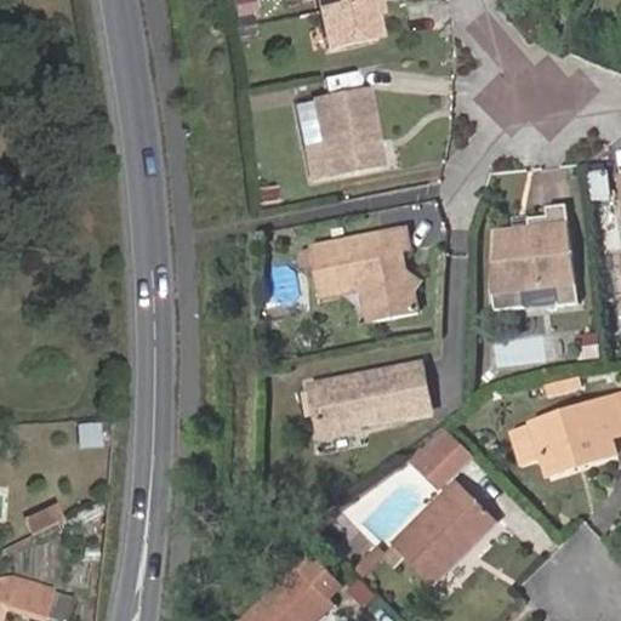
[(233,0),(234,17),(258,17),(258,0),(233,0)]
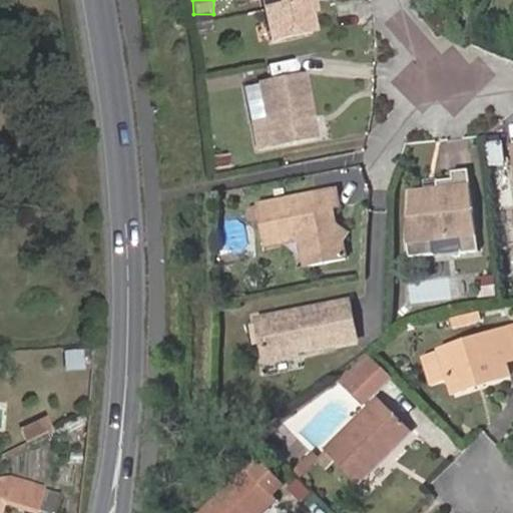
[(312,16),(309,0),(263,0),(271,42),(316,34),(312,16)]
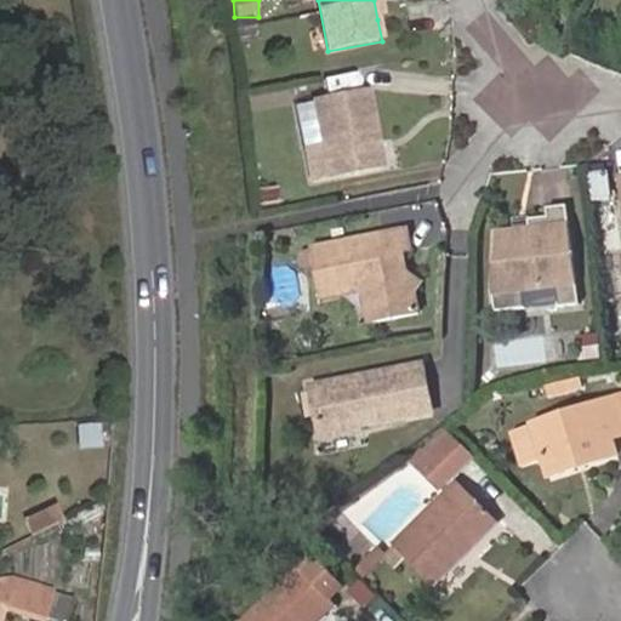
[(382,0),(374,0),(377,20),(386,18),(382,0)]
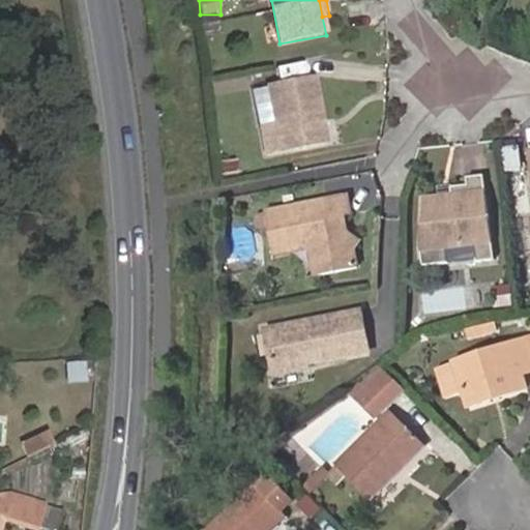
[(268,91),(280,155),(321,148),(310,84),(268,91)]
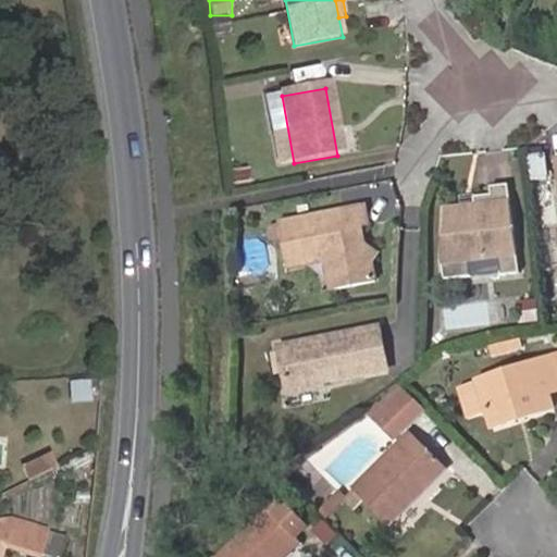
[(294,163),(282,96),(267,98),(279,165),(294,163)]
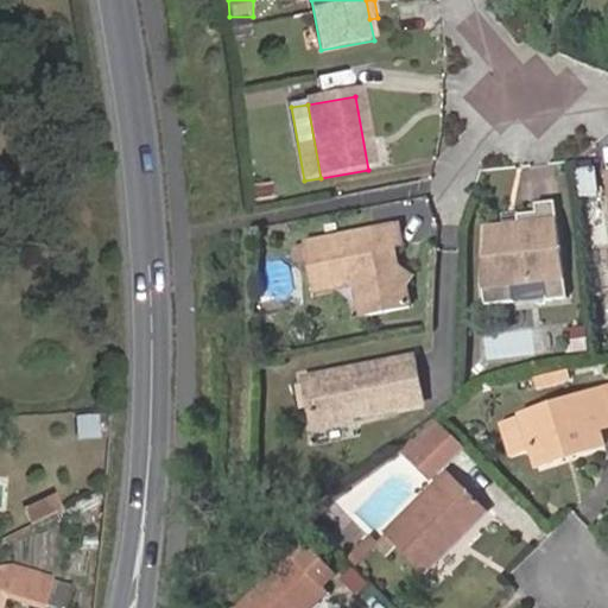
[(597,195),(594,170),(580,172),(582,197),(597,195)]
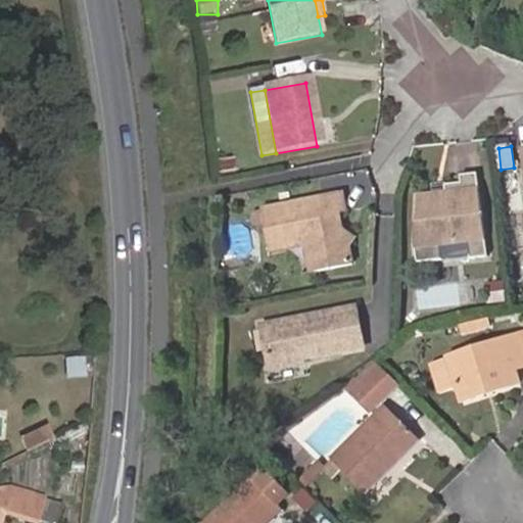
[(465,243),(468,257),(468,263),(485,259),(474,176),(462,177),(463,183),(447,186),(448,200),(439,201),(439,197),(431,198),(416,200),(409,248),(411,266),(438,262),(436,247),(465,243)]
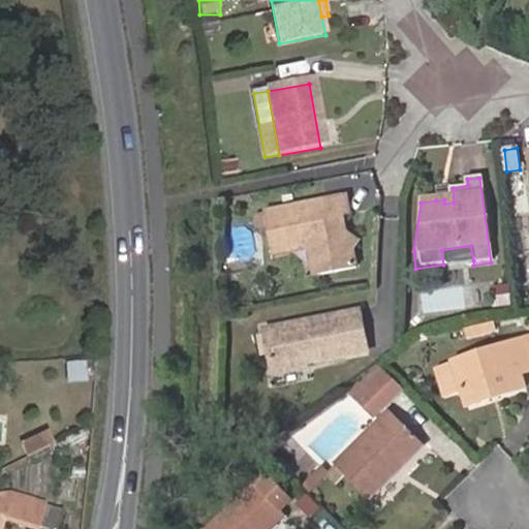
[(341,196),(260,211),(260,212),(262,225),(268,253),(281,250),(280,245),(299,241),(313,249),(317,272),(351,266),(347,245),(356,239),(338,228),(336,216),(344,214),(341,196)]
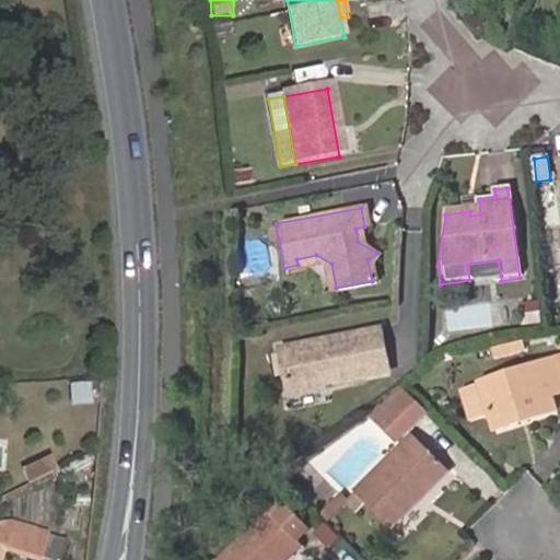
[(278,238),(276,224),(266,226),(268,241),(278,238)]
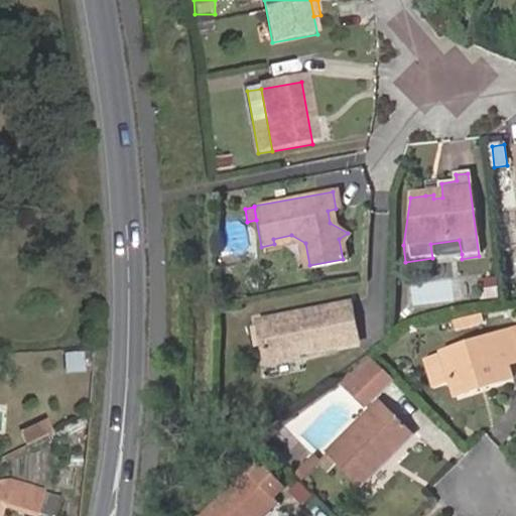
[(515,251),(515,219),(515,217),(500,219),(504,253),(515,251)]
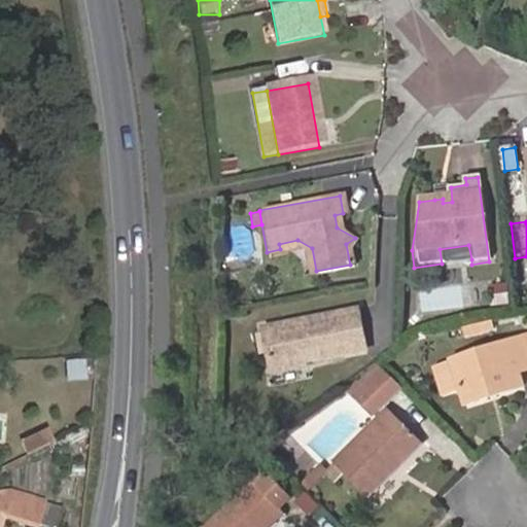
[(442,264),(471,259),(468,245),(440,249),(442,264)]
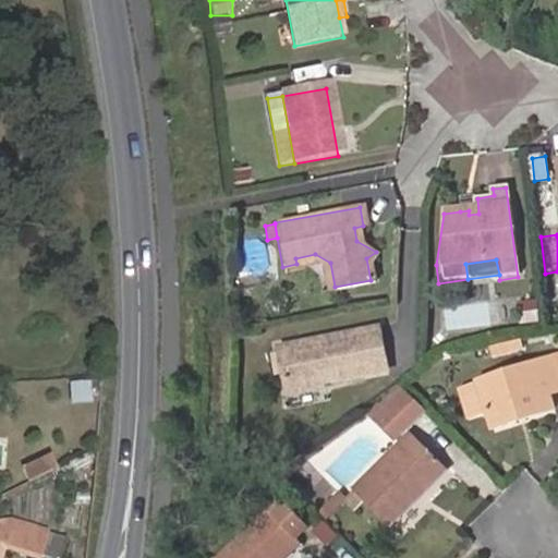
[(376,336),(274,351),(280,395),(381,379),(376,336)]
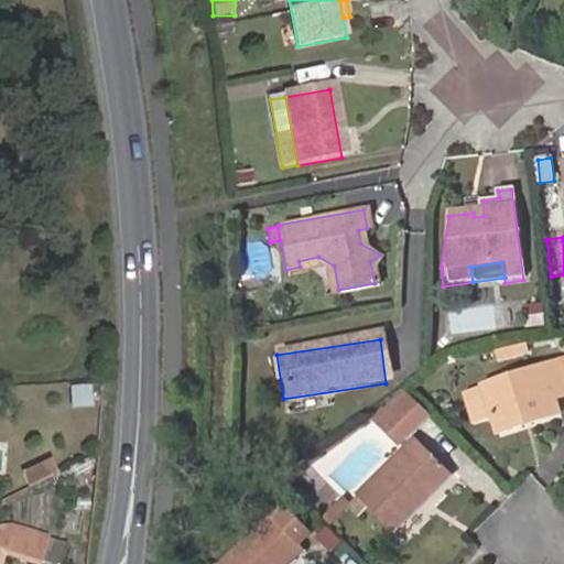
[(531,419),(532,424),(557,416),(553,401),(563,398),(563,382),(559,366),(544,370),(485,387),(466,392),(475,421),(494,415),(499,434),(522,426),(520,422),(531,419)]
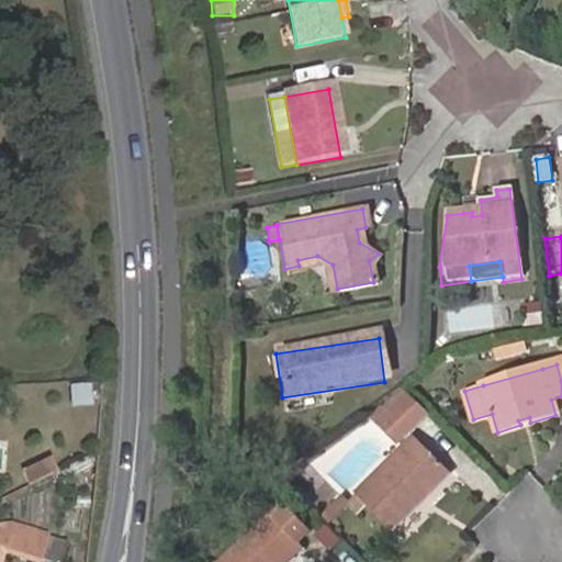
[(72,382),(72,406),(96,405),(96,382),(72,382)]
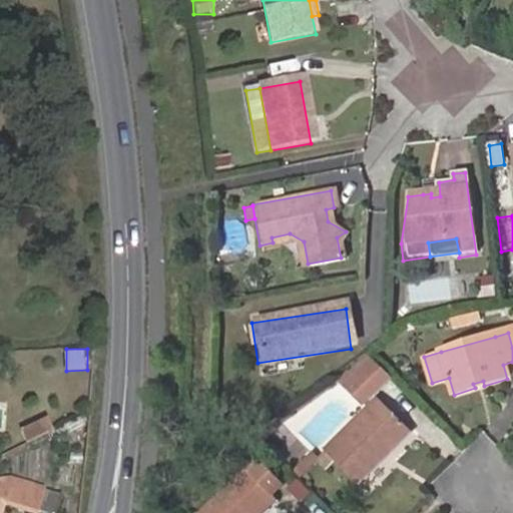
[(365,406),(393,379),(369,355),(337,379),(365,406)]
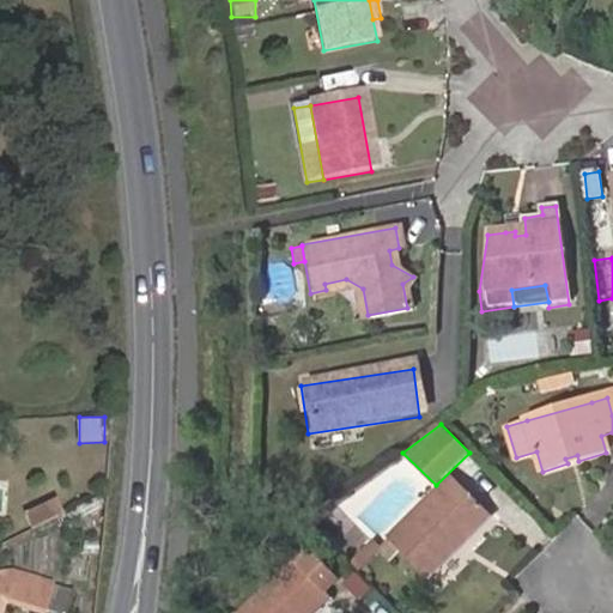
[(465,548),(493,520),(451,480),(387,544),(423,580),(460,545),(465,548)]
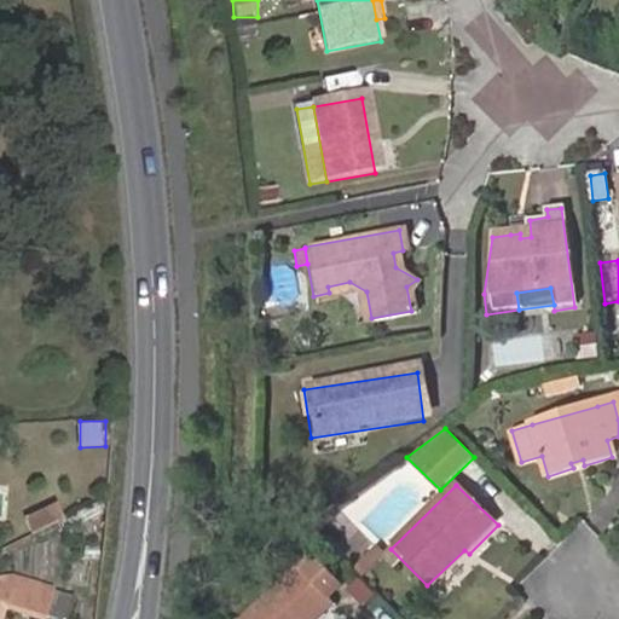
[(33,537),(65,521),(58,505),(25,522),(33,537)]
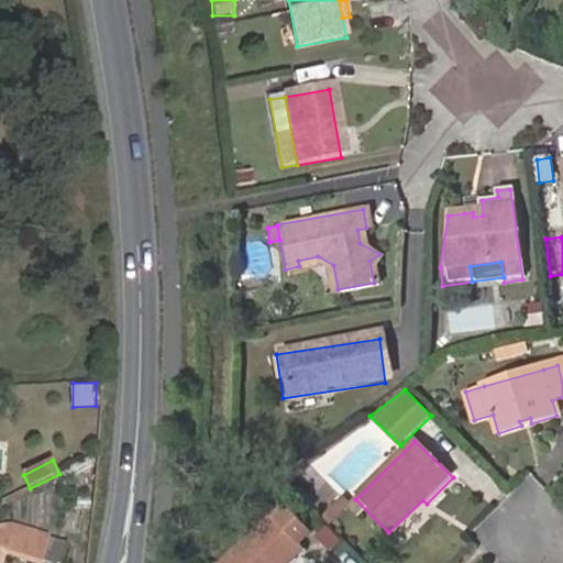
[(293,562),(306,551),(305,551),(317,539),(288,510),(276,522),(233,562),(293,562)]
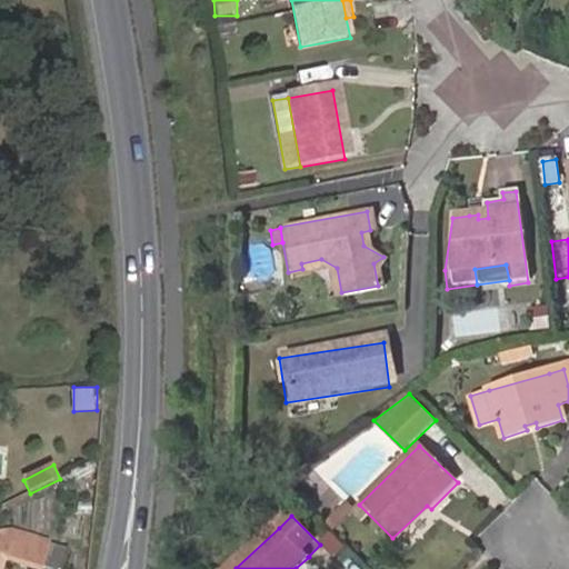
[(0,531),(0,568),(1,568),(6,559),(37,568),(42,568),(51,541),(11,528),(0,531)]
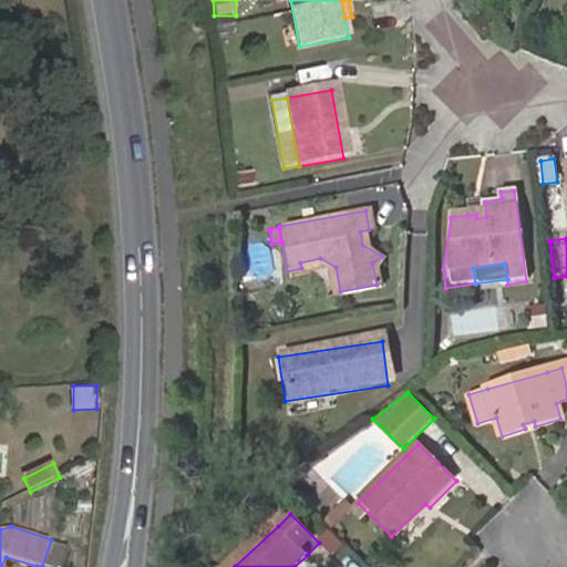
All buildings are outlined.
